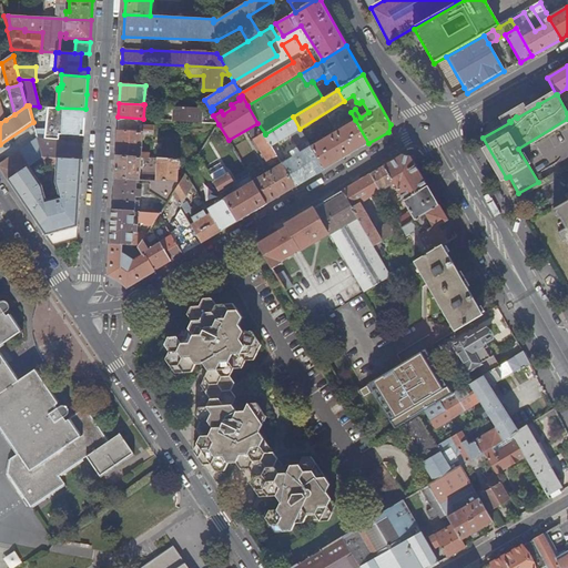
[(84,132),(85,109),(58,108),(39,107),(29,105),(33,122),(34,130),(59,131),(84,132)]
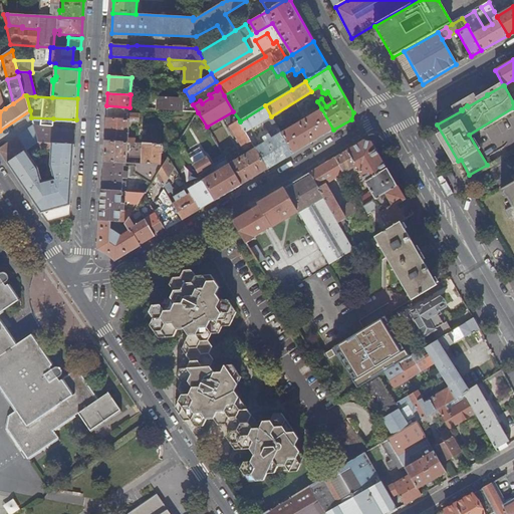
[(160,96),(159,109),(180,110),(181,98),(160,96)]
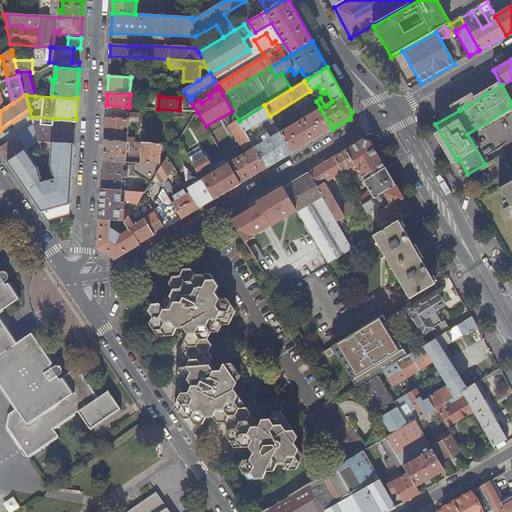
[(106,105),(106,117),(123,118),(124,113),(122,113),(123,112),(129,112),(129,107),(106,105)]
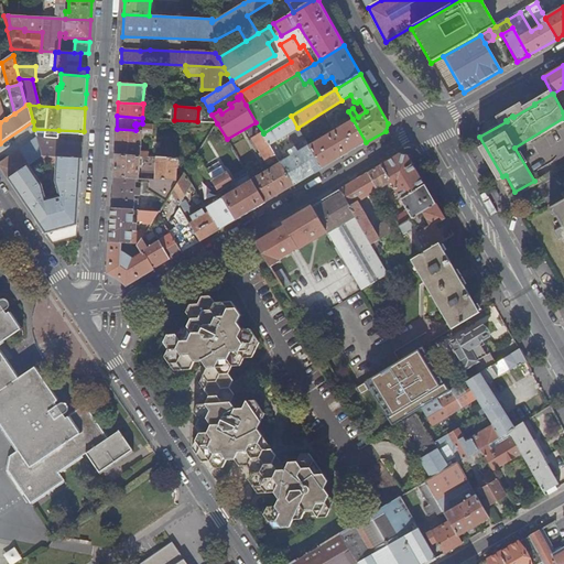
[(294,185),(323,169),(308,145),(297,128),(291,116),(263,133),(278,158),(279,160),(282,158),(273,143),(289,134),(295,147),(289,151),(292,156),(281,163),(294,185)]
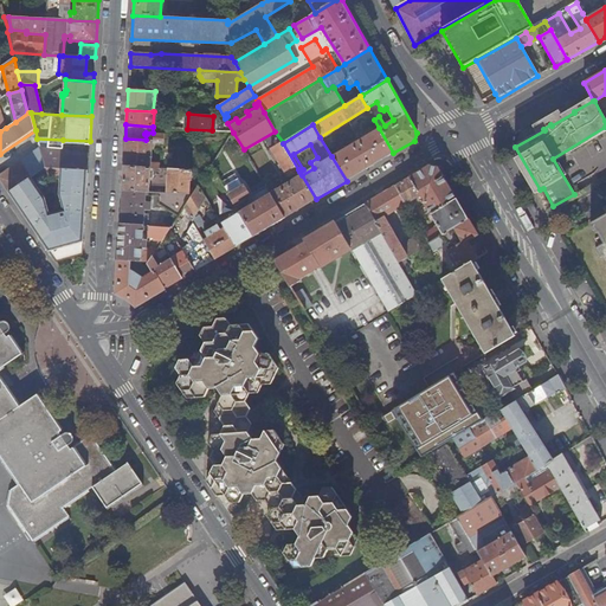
[(347,181),(393,153),(379,128),(331,156),(347,181)]
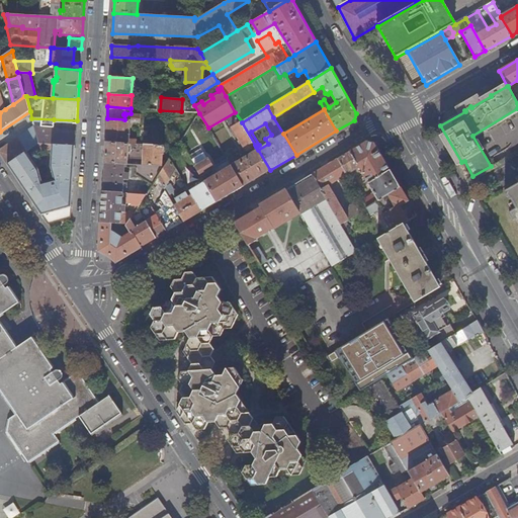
[(107,118),(105,143),(128,144),(137,144),(137,140),(128,139),(130,122),(140,122),(140,114),(131,113),(124,113),(123,114),(125,114),(124,119),(107,118)]
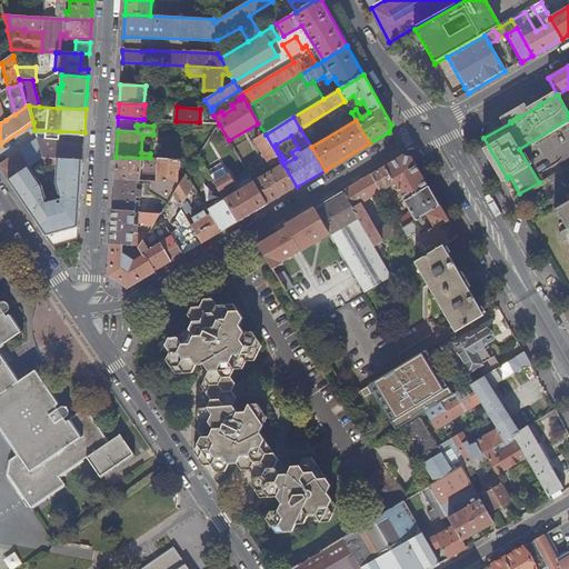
[(59,140),(59,131),(35,130),(37,139),(59,140)]
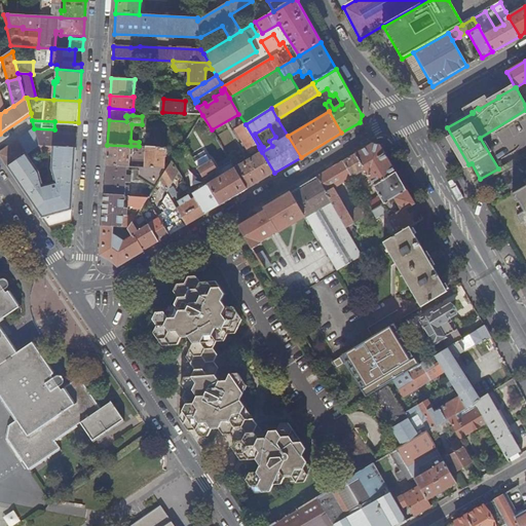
[(246,124),(246,123),(235,129),(248,150),(253,146),(255,149),(259,147),(246,124)]
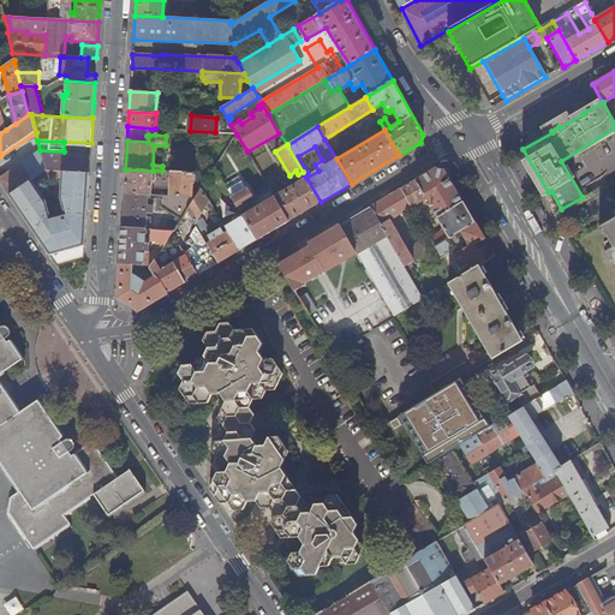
[(89,173),(90,160),(63,157),(64,151),(40,150),(41,151),(46,171),(58,172),(63,172),(89,173)]
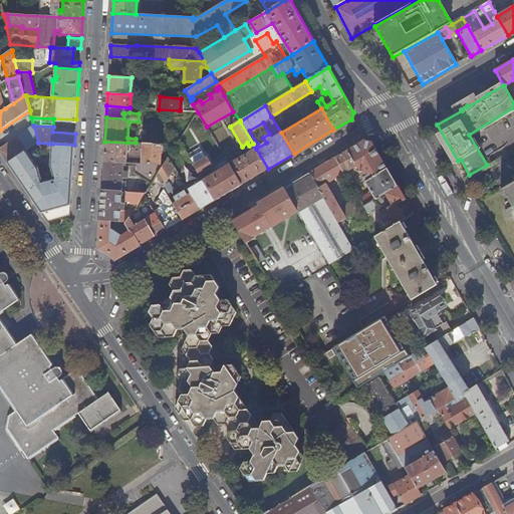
[(0,152),(7,164),(26,151),(32,147),(38,143),(34,126),(0,150),(0,152)]
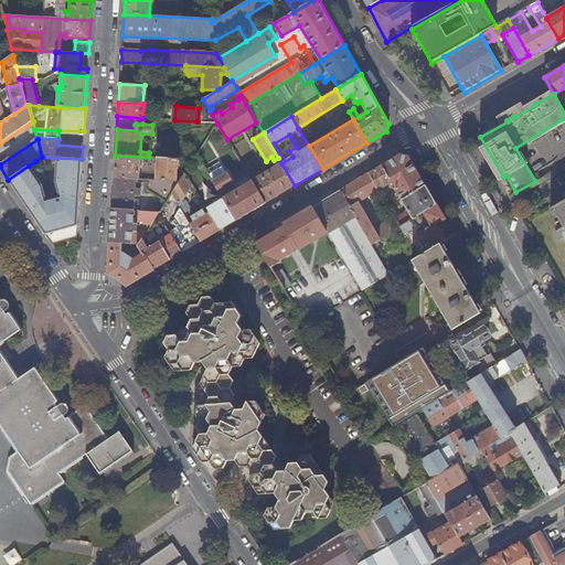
[(400,226),(436,204),(408,157),(401,155),(369,173),(377,190),(391,182),(407,211),(395,219),(400,226)]
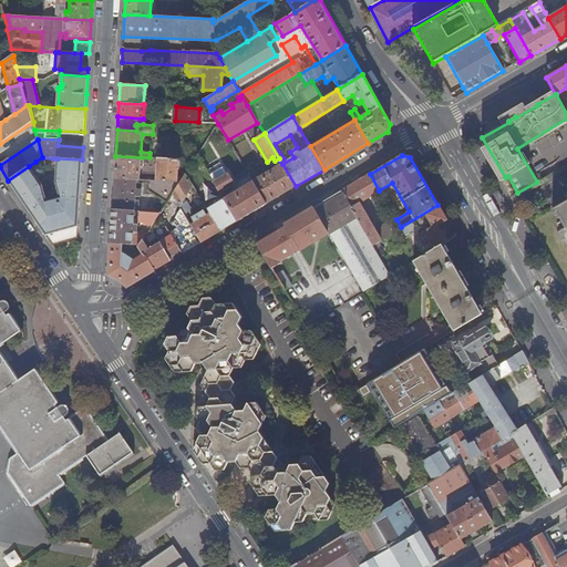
[(115,156),(114,177),(136,179),(138,179),(141,157),(115,156)]
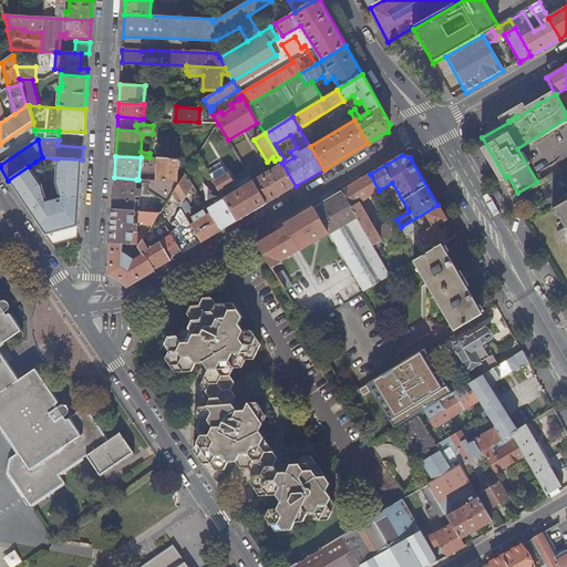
[(80,199),(82,160),(58,158),(57,182),(60,196),(47,200),(43,186),(29,166),(8,181),(45,235),(78,226),(80,199)]
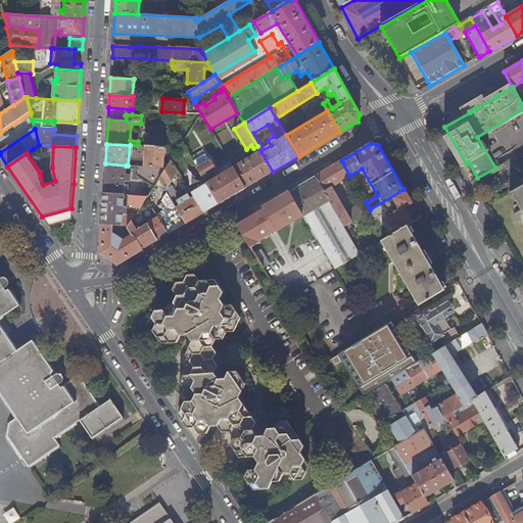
[(164,147),(153,146),(152,168),(165,168),(171,160),(175,154),(163,152),(164,147)]
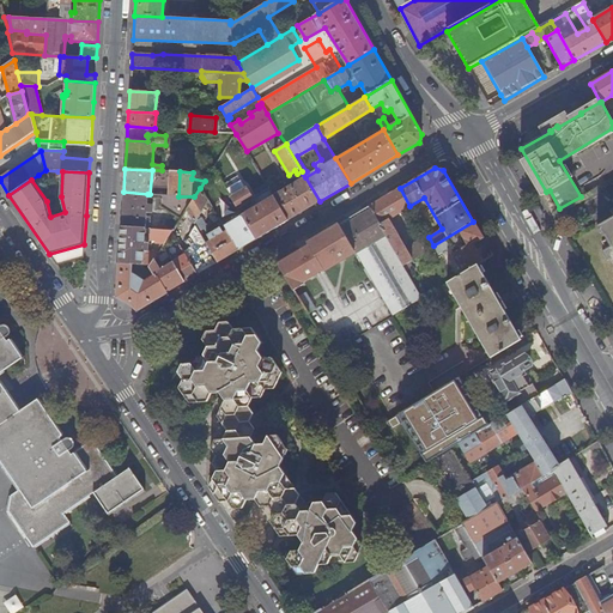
[(287,220),(320,201),(305,177),(280,192),(272,178),(265,182),(273,196),(287,220)]
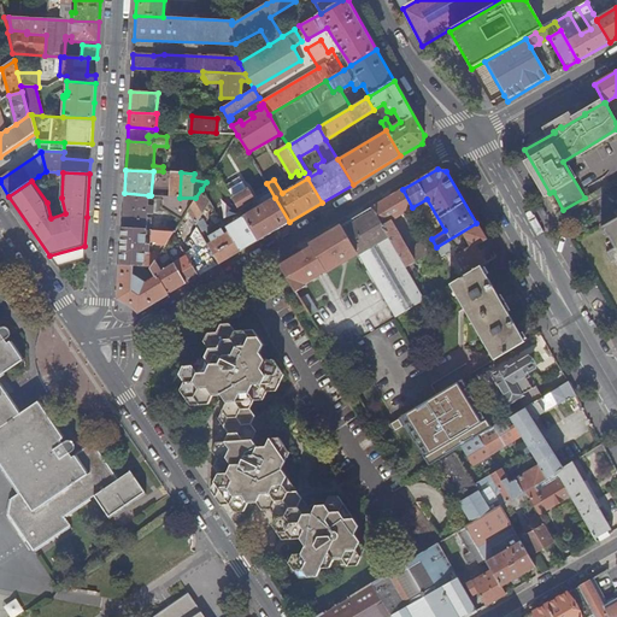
[(229,189),(233,197),(246,189),(241,181),(229,189)]
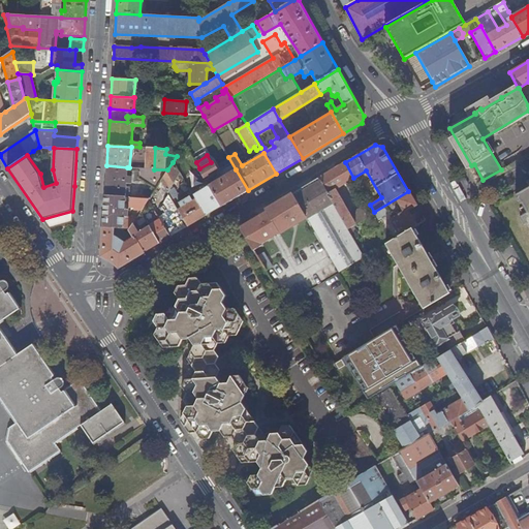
[(199,168),(199,169),(206,180),(210,177),(212,180),(216,177),(220,175),(212,161),(211,162),(199,168)]
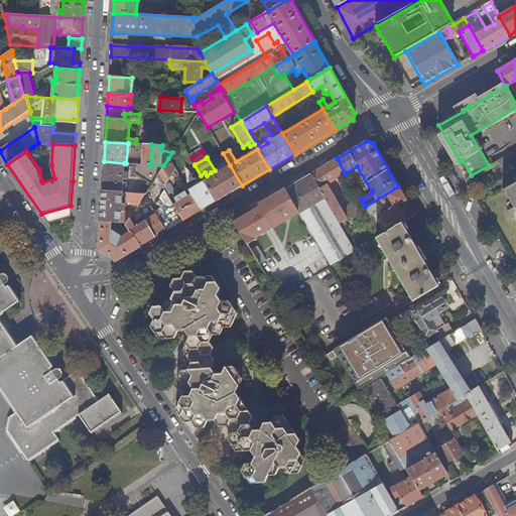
[(165,183),(175,168),(168,158),(163,165),(157,176),(164,188),(168,196),(174,191),(169,183),(166,186),(165,183)]
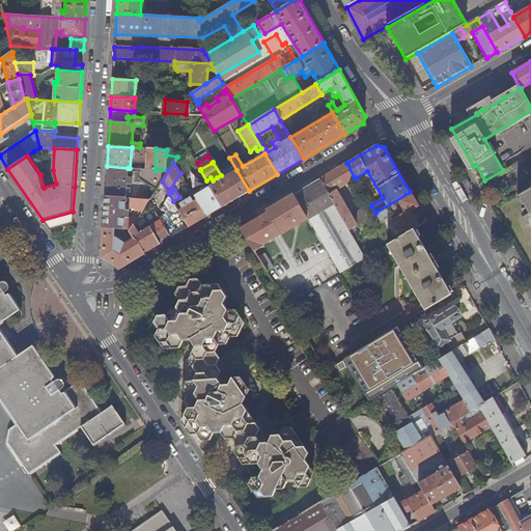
[(348,229),(375,213),(371,205),(369,203),(351,215),(336,190),(355,178),(346,163),(319,178),(320,182),(334,203),(348,229)]
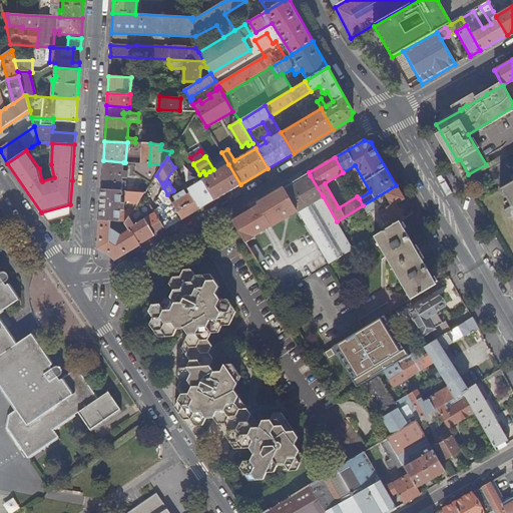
[(103,160),(101,189),(121,190),(122,177),(127,177),(127,171),(122,170),(123,162),(103,160)]
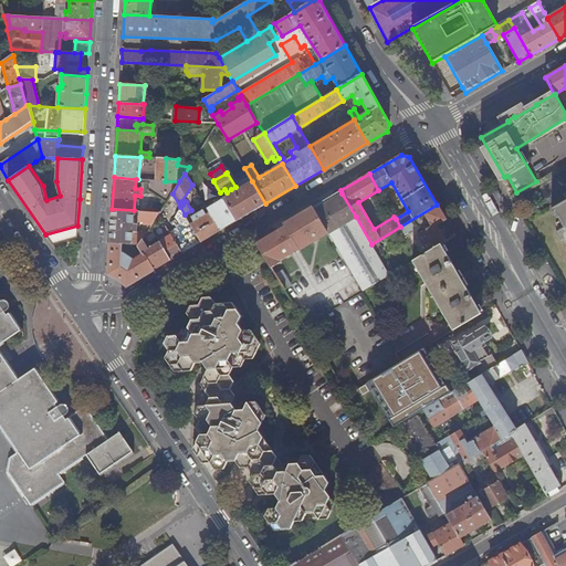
[(179,181),(165,181),(148,180),(147,194),(154,194),(167,201),(168,200),(173,194),(179,181)]
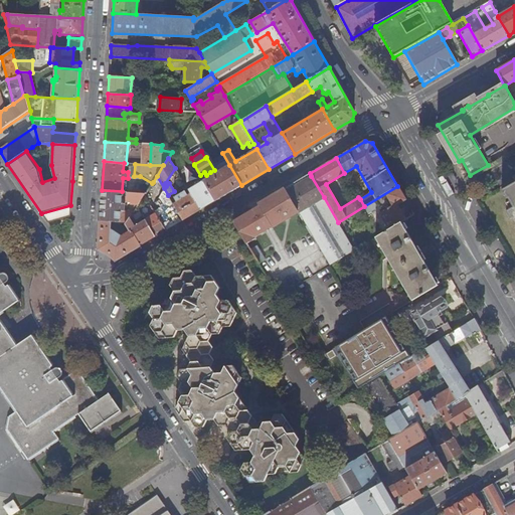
[(215,201),(241,185),(229,165),(203,180),(215,201)]
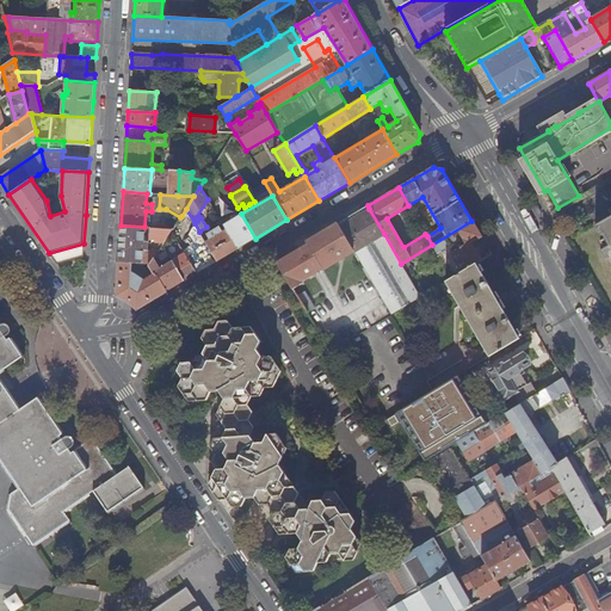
[(195,223),(186,209),(181,216),(187,227),(195,223)]
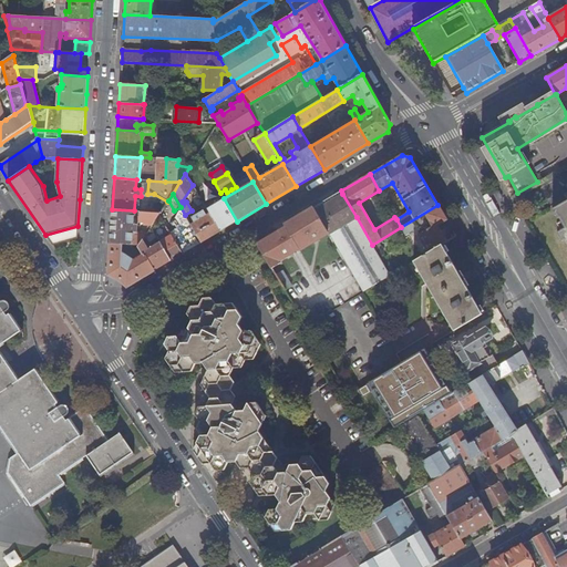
[(328,233),(329,235),(357,217),(342,194),(315,210),(328,233)]
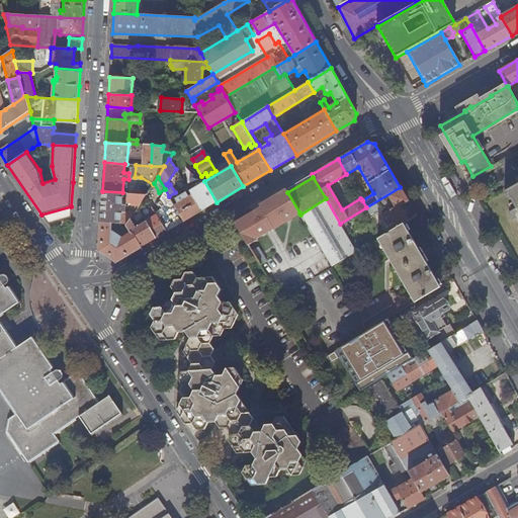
[(201,211),(217,202),(204,181),(202,178),(186,187),(201,211)]
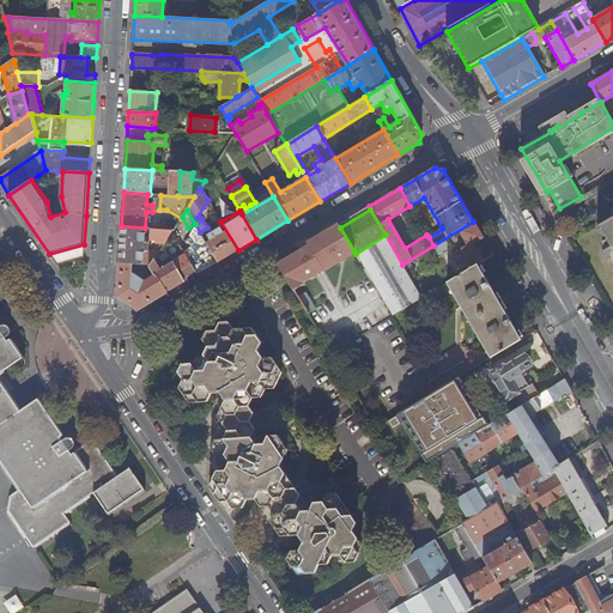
[(612,217),(598,226),(600,230),(599,231),(604,238),(605,237),(606,241),(602,243),(607,250),(602,253),(608,262),(608,261),(612,267),(612,266),(612,217)]
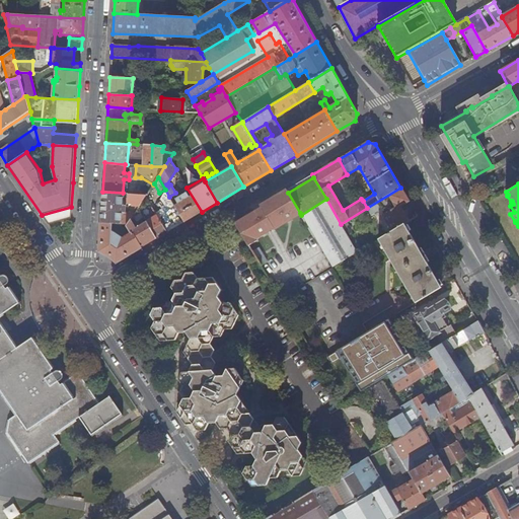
[(184,222),(202,212),(187,188),(183,190),(186,193),(182,195),(181,193),(178,194),(179,196),(175,199),(177,203),(174,205),(184,222)]
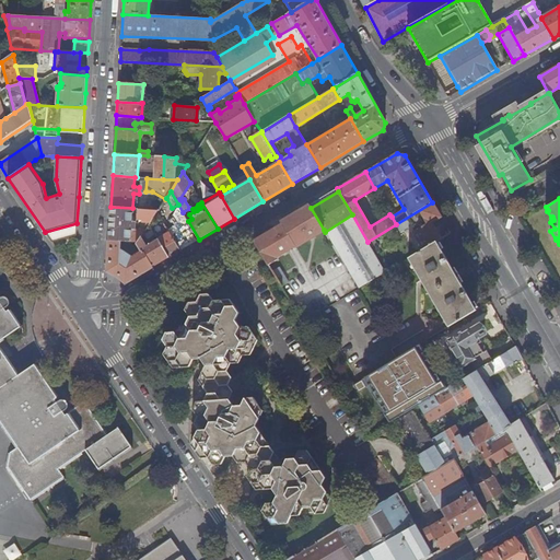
[(434,243),(441,238),(434,229),(444,222),(432,202),(396,224),(399,232),(410,225),(415,232),(413,233),(423,249),(434,243)]
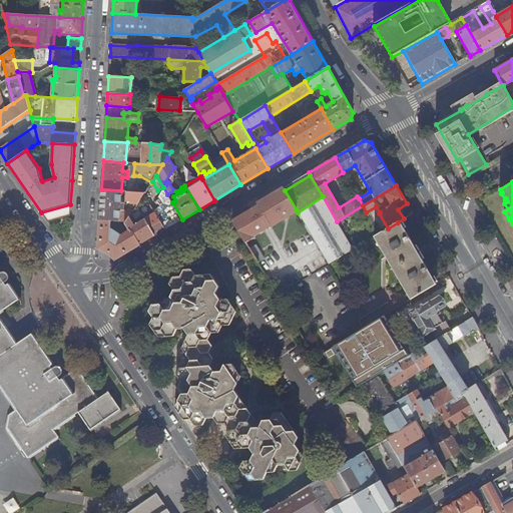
[(232,221),(245,242),(253,238),(252,236),(271,225),(271,226),(297,210),(285,190),(283,188),(258,203),(259,205),(232,221)]
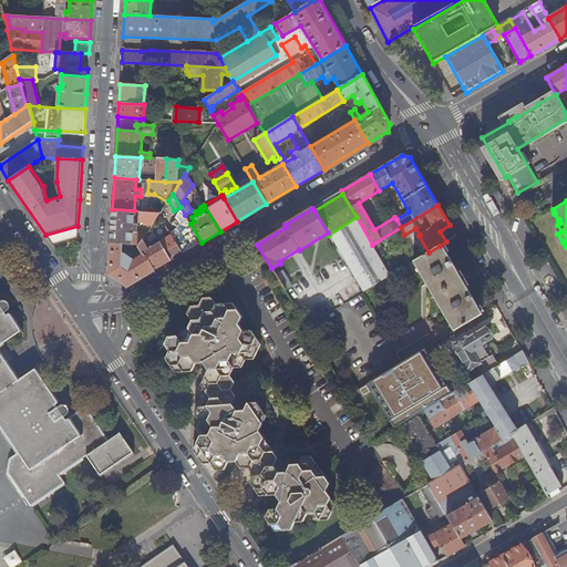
[(112,209),(110,243),(122,244),(140,245),(145,236),(136,235),(136,225),(133,224),(134,210),(112,209)]
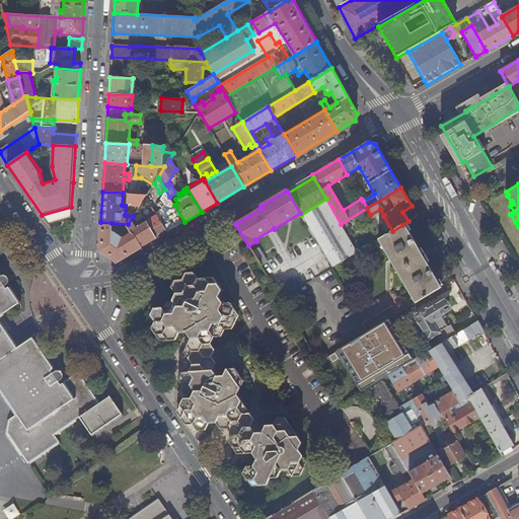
[(147,195),(128,194),(127,203),(129,203),(128,206),(133,206),(136,208),(137,206),(139,207),(146,197),(147,195)]
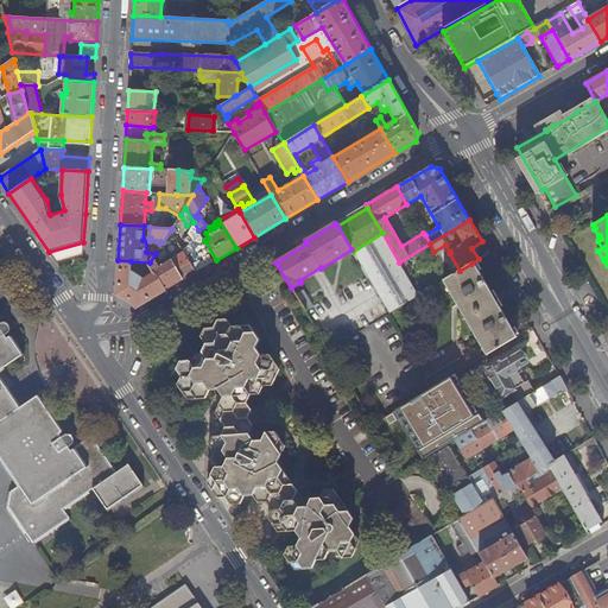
[(196,272),(216,260),(204,240),(198,230),(192,233),(197,240),(188,246),(183,239),(178,242),(184,253),(196,272)]
